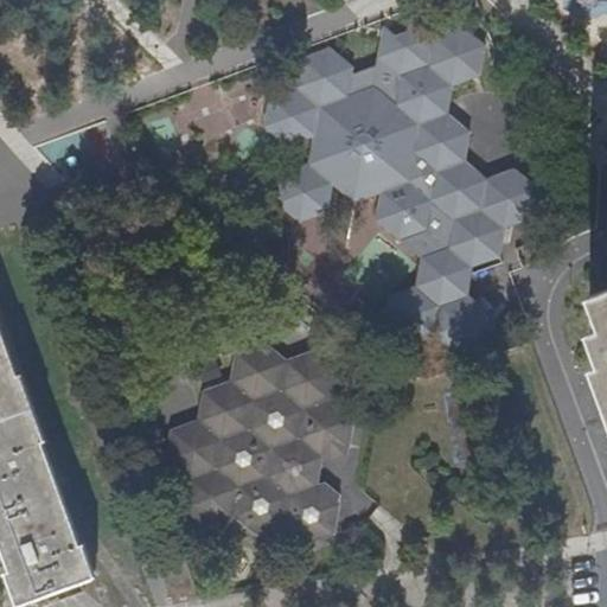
[(573,0),(573,16),(606,17),(606,0),(589,0),(573,0)]
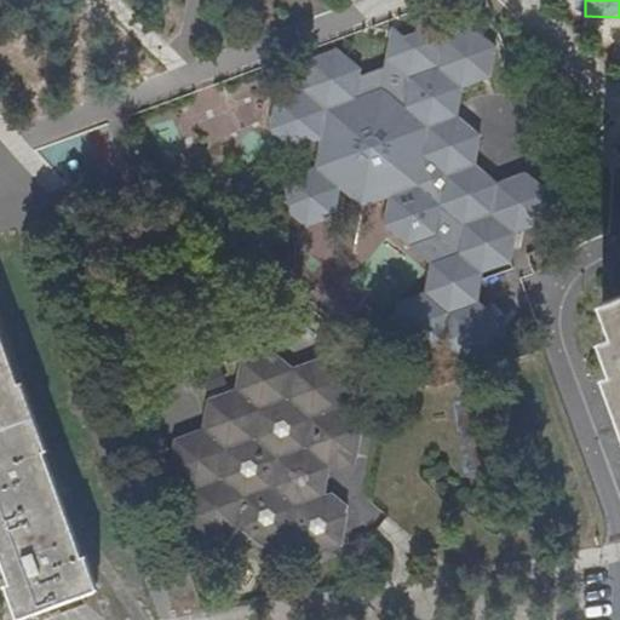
[(475,303),(478,285),(480,274),(509,264),(511,244),(514,235),(521,231),(540,224),(546,194),(523,174),(494,184),(474,166),(478,138),(457,119),(460,89),(488,79),(493,49),(471,29),(442,39),(437,69),(408,79),(405,107),(383,89),(355,98),(360,69),(338,50),(308,61),(303,90),(275,99),(270,131),(293,150),(321,141),(315,168),(287,178),(281,207),(305,228),(333,218),(339,188),(362,207),(390,197),(383,225),(407,246),(435,235),(440,205),(463,225),(457,253),(430,263),(424,293),(447,314),(475,303)]
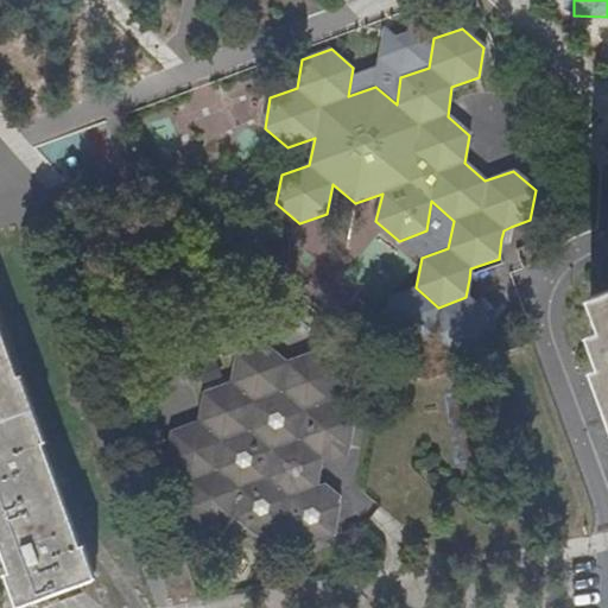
[(479,276),(482,273),(482,272),(501,265),(499,259),(470,268),(469,279),(479,276)]
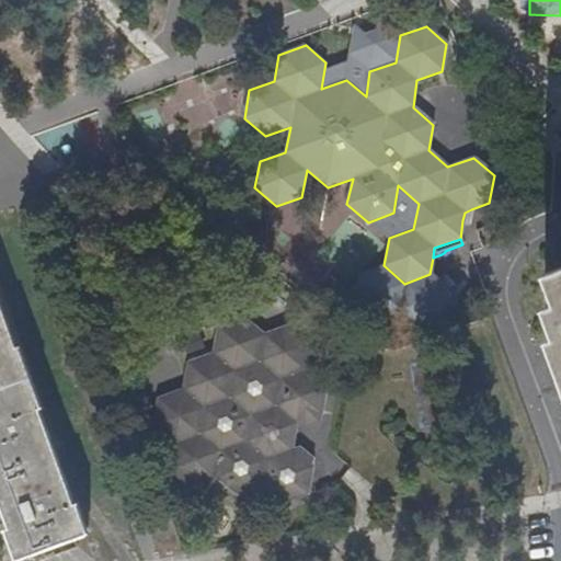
[(560,268),(552,272),(544,275),(556,305),(544,309),(554,339),(547,342),(560,379),(560,268)]
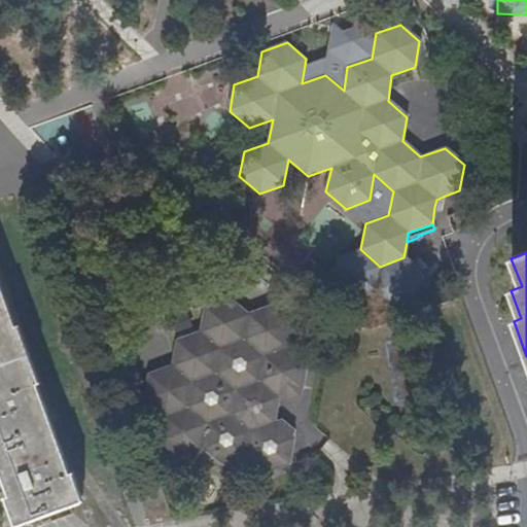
[(0,478),(4,489),(7,497),(1,499),(10,526),(13,526),(18,526),(69,507),(81,502),(70,472),(68,473),(35,383),(37,382),(16,325),(14,326),(0,287),(0,478)]
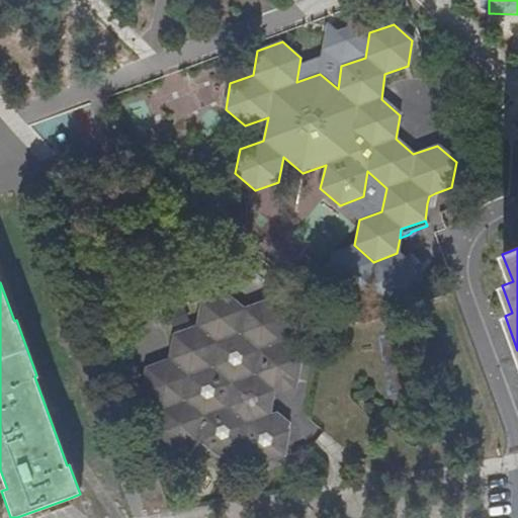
[(155,419),(152,442),(171,460),(194,451),(212,467),(236,458),(255,476),(279,466),(285,433),(271,422),(266,423),(270,402),(274,406),(291,399),(297,367),(278,351),(284,326),(264,309),(240,317),(221,300),(196,311),(192,335),(168,343),(164,367),(141,375),(137,403),(155,419)]
